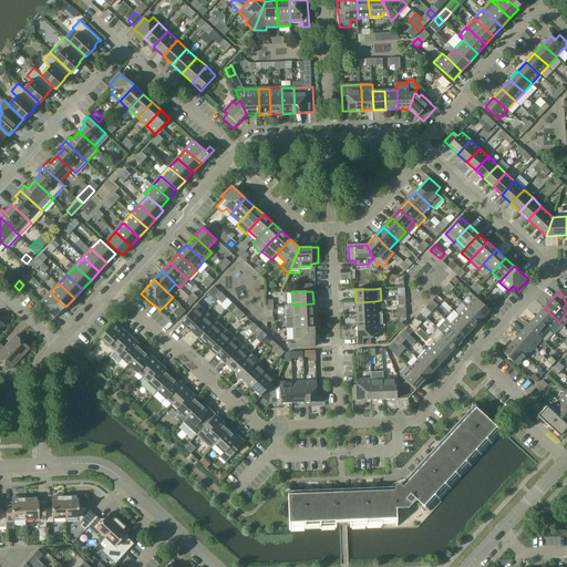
[(65,307),(50,292),(42,302),(47,306),(42,311),(53,321),(65,307)]
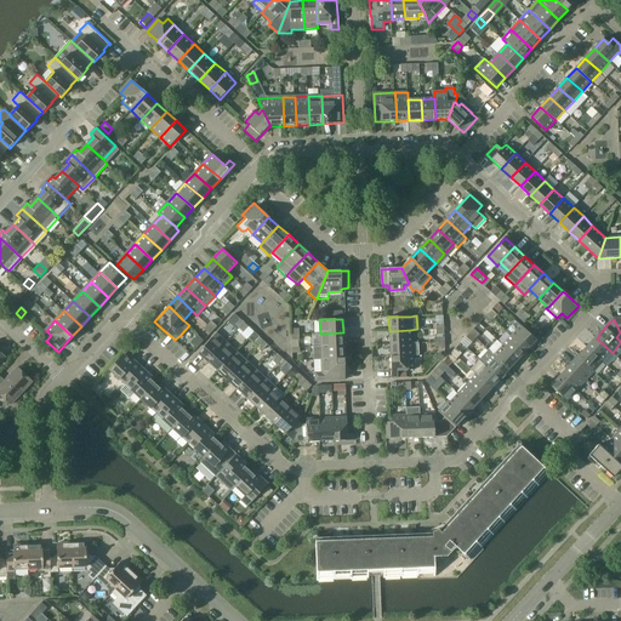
[(512,336),(528,349),(536,341),(522,326),(512,336)]
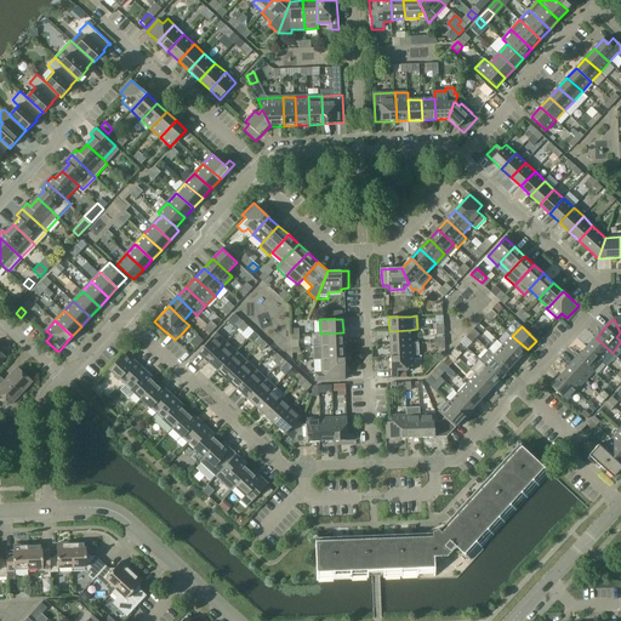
[(410,330),(389,331),(389,343),(411,343),(410,330)]
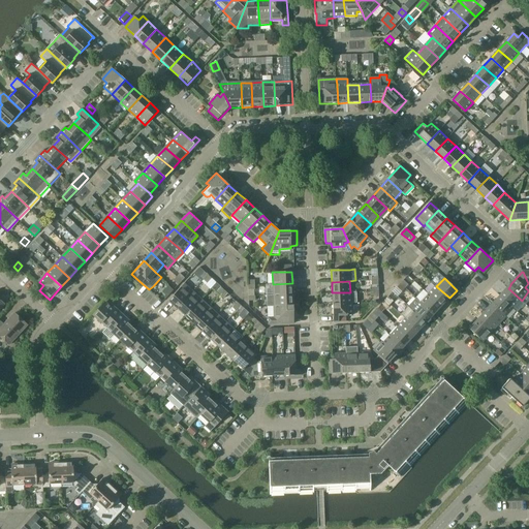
[(292,283),(273,284),(273,296),(292,294),(292,283)]
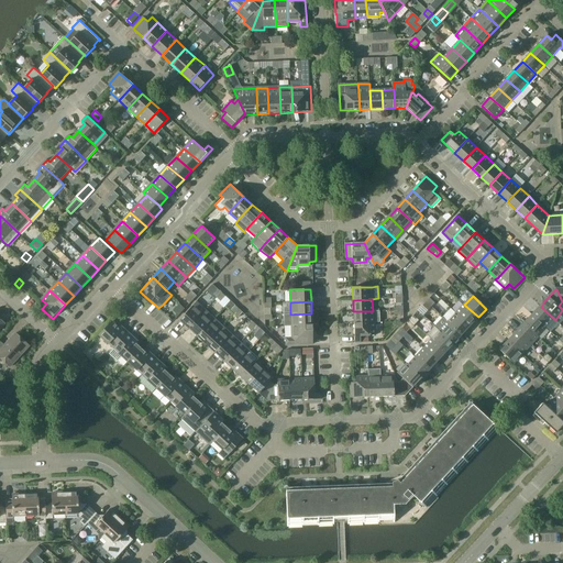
[(189,329),(207,310),(197,302),(194,306),(180,320),(189,329)]
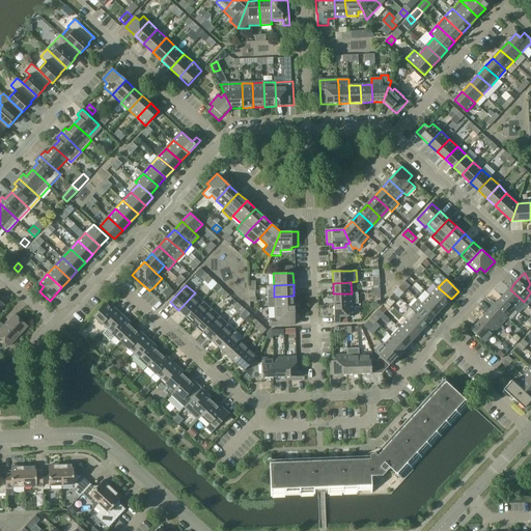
[(169,286),(163,294),(168,298),(174,291),(169,286)]
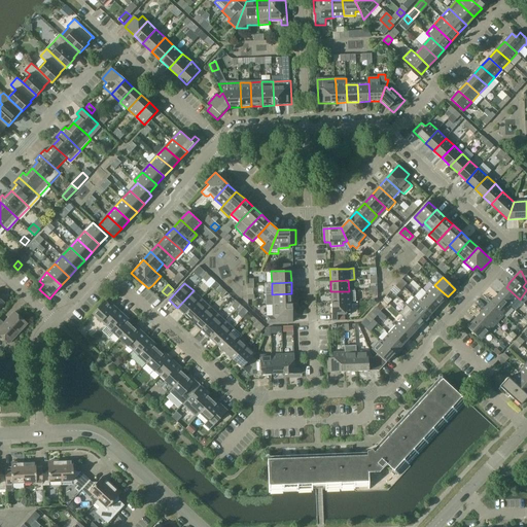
[(448,296),(434,285),(427,293),(441,306),(448,296)]
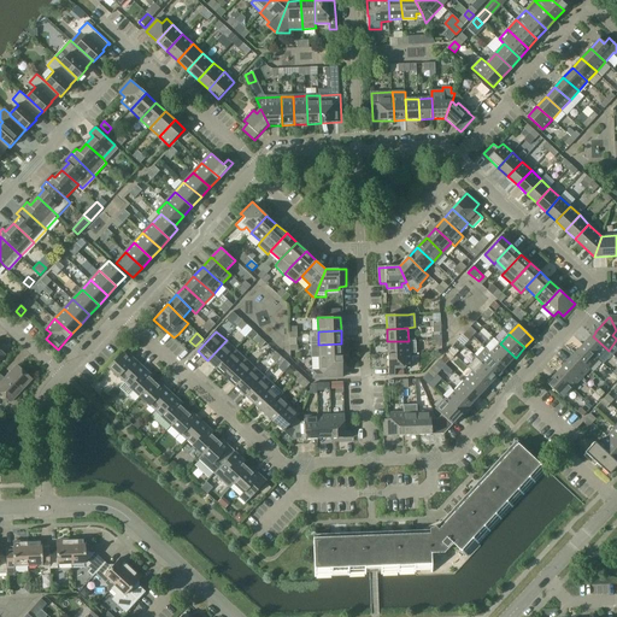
[(609,351),(593,336),(589,340),(588,339),(582,345),(599,360),(609,351)]
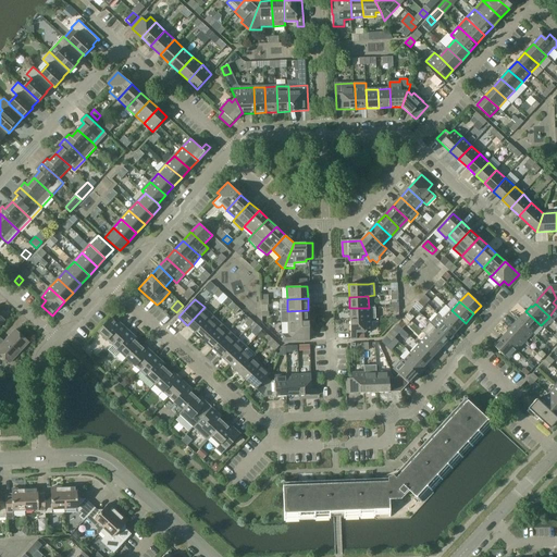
[(196,333),(212,316),(205,307),(187,325),(196,333)]
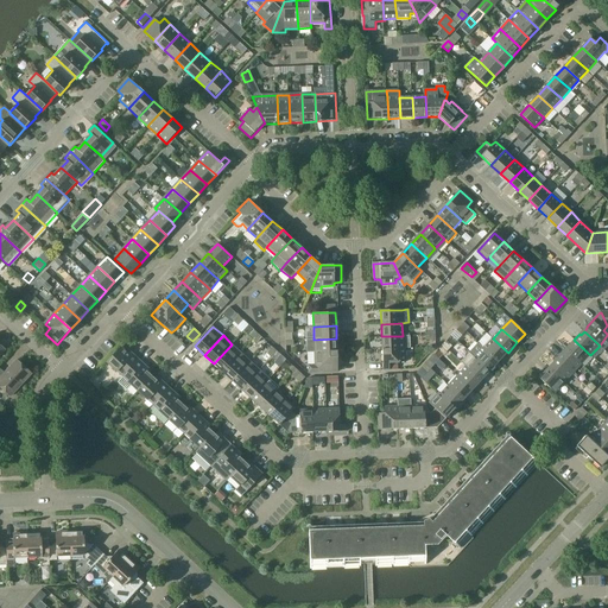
[(403,336),(381,336),(382,349),(405,349),(405,348),(410,348),(410,347),(409,335),(403,336)]
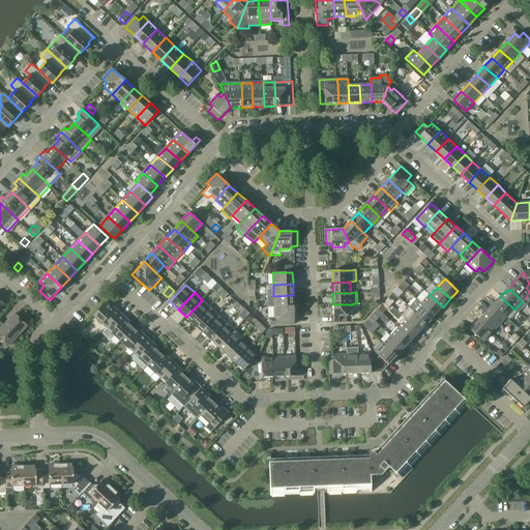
[(273,296),(267,296),(268,307),(274,307),(294,306),(293,295),(273,296)]
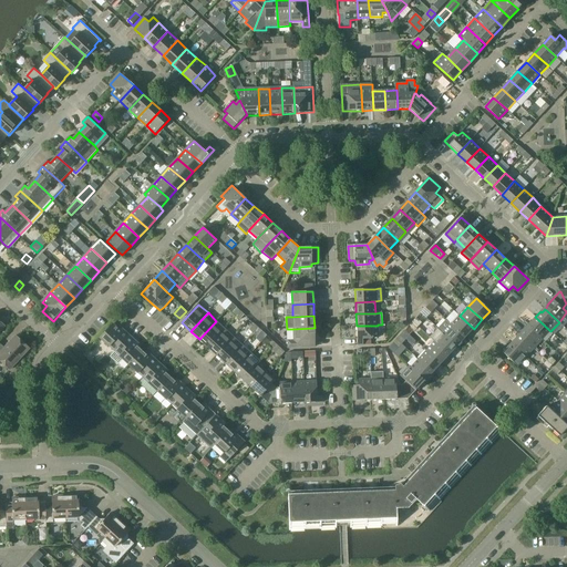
[(452,325),(465,337),(474,329),(460,316),(452,325)]
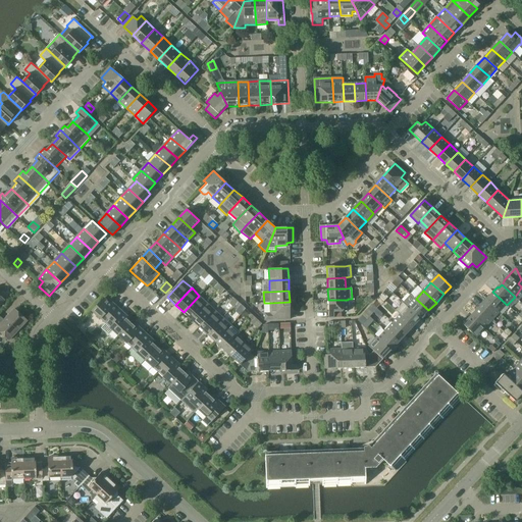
[(486,301),(500,312),(507,305),(492,292),(488,297),(489,297),(486,301)]
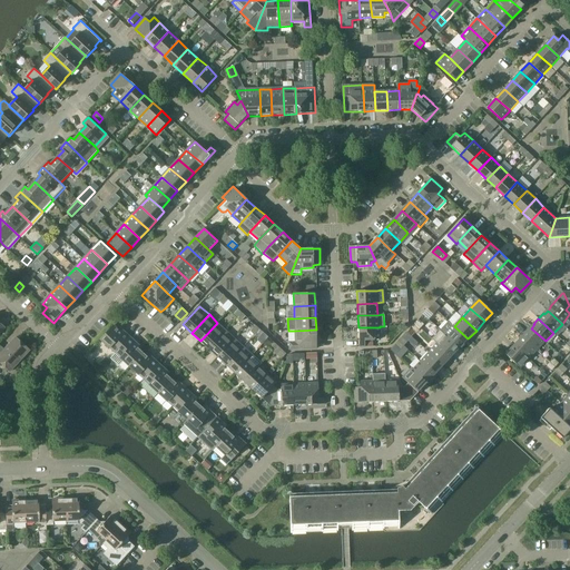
[(441,330),(446,334),(460,347),(468,338),(454,326),(449,321),(441,330)]
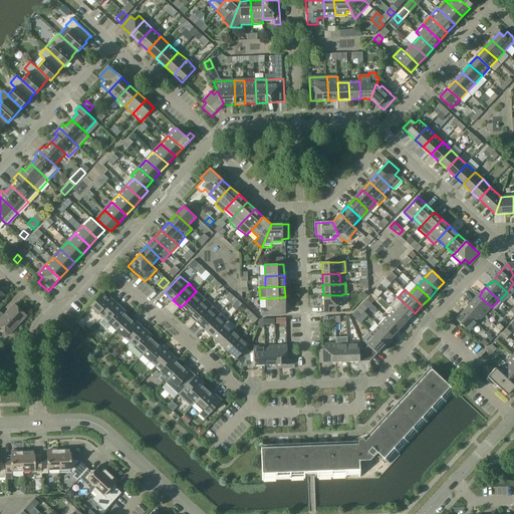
[(189,315),(204,298),(196,291),(181,307),(189,315)]
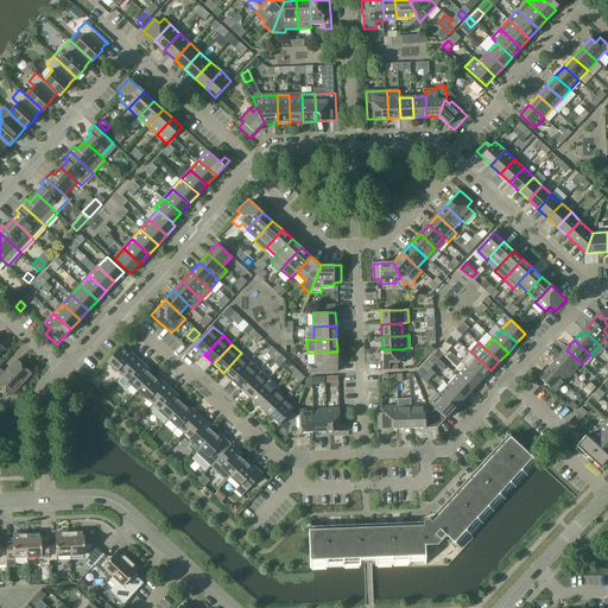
[(124,377),(139,360),(130,350),(127,353),(122,348),(108,362),(124,377)]
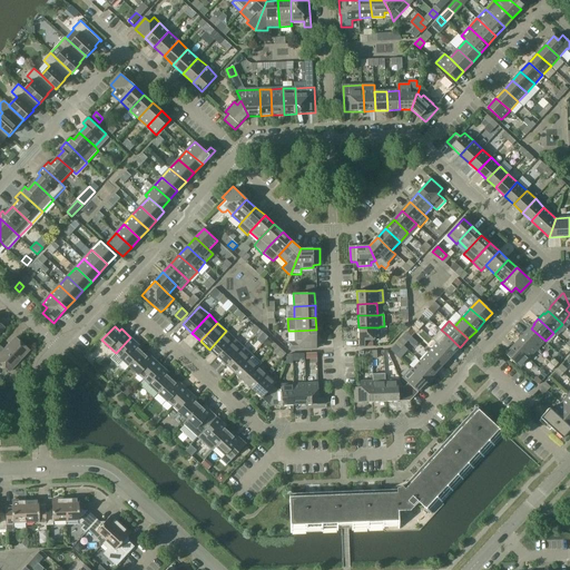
[(380,327),(359,327),(359,346),(359,347),(365,346),(365,340),(373,340),(380,340),(380,327)]
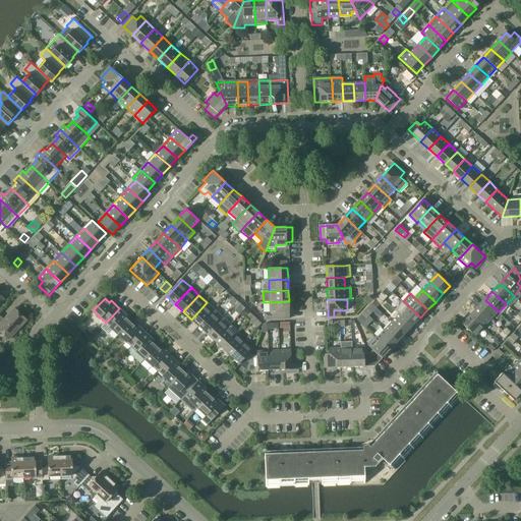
[(499,311),(485,300),(482,303),(481,302),(477,307),(491,320),(499,311)]
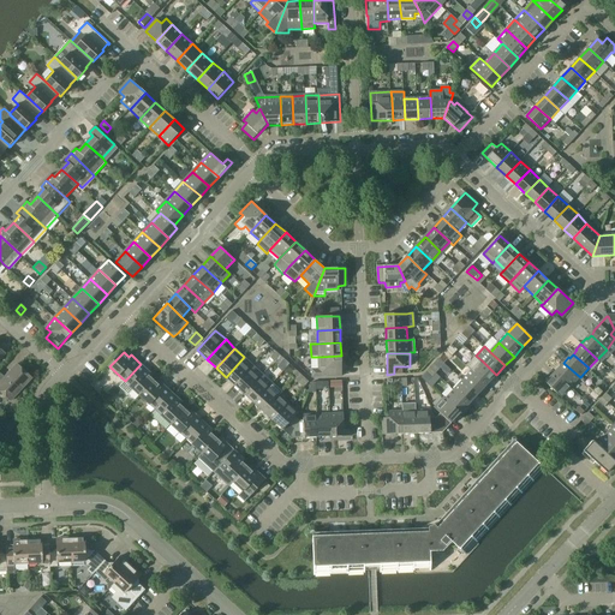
[(318,369),(311,370),(312,377),(326,377),(341,376),(341,375),(341,356),(318,357),(318,369)]
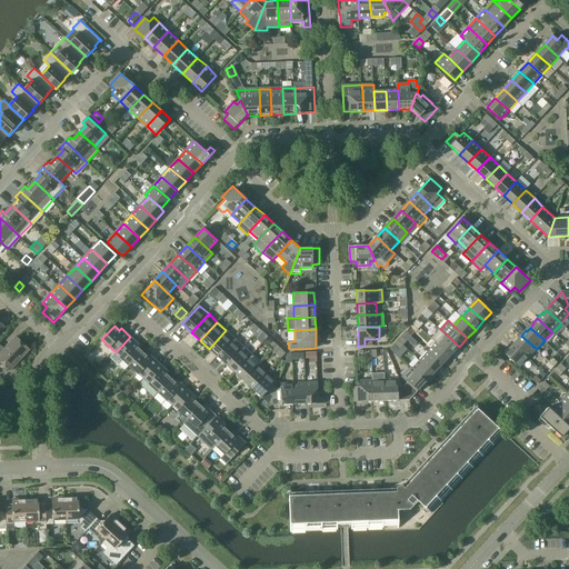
[(431,338),(437,342),(451,356),(459,347),(446,333),(440,329),(431,338)]
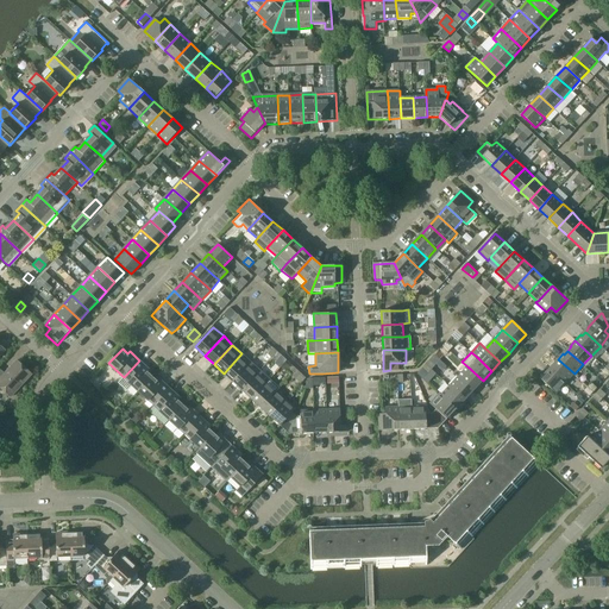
[(233,382),(251,362),(242,353),(224,374),(233,382)]
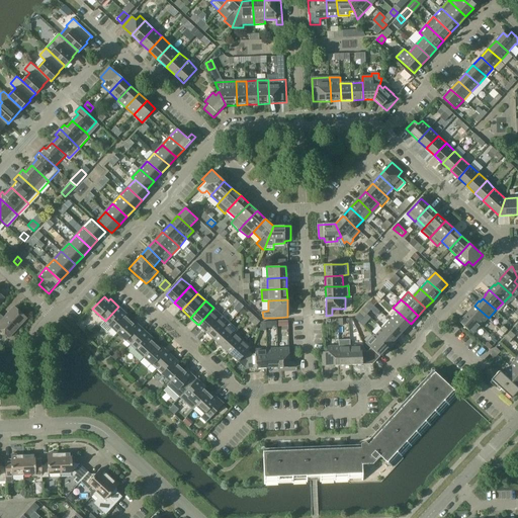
[(468,315),(482,326),(489,318),(475,306),(470,311),(471,311),(468,315)]
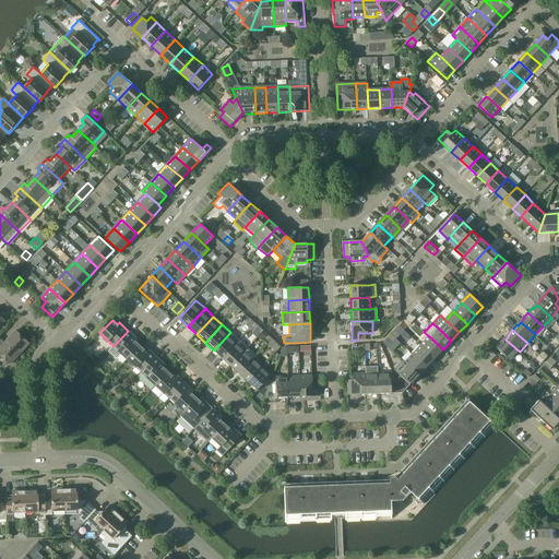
[(0,339),(0,355),(10,365),(28,344),(14,331),(3,343),(0,339)]
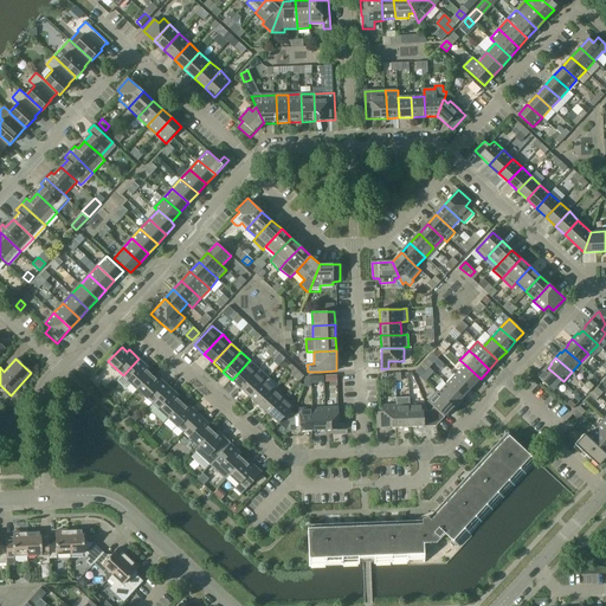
[(126,388),(131,384),(139,391),(153,375),(147,371),(149,368),(139,359),(123,375),(118,381),(126,388)]
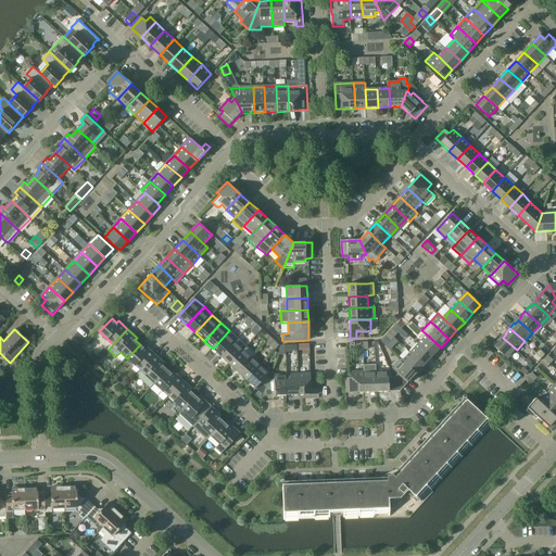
[(222,356),(238,339),(229,330),(213,349),(222,356)]
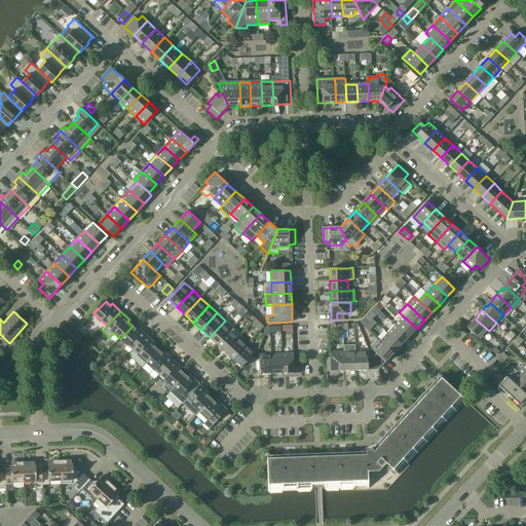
[(417,329),(404,316),(397,325),(410,337),(417,329)]
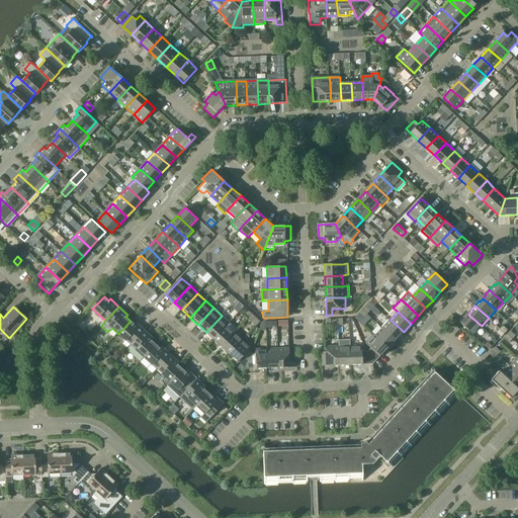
[(482,326),(468,315),(465,318),(464,317),(459,322),(473,335),(482,326)]
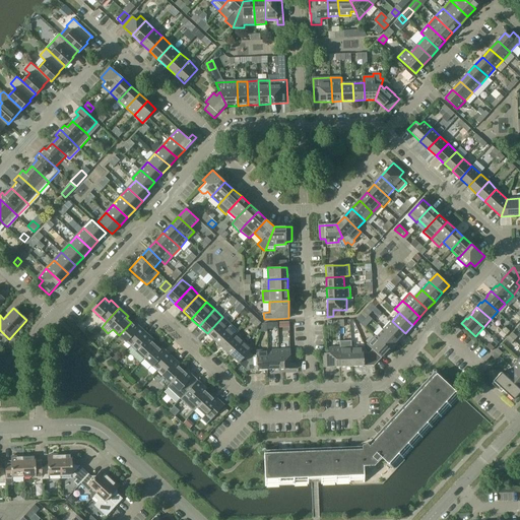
[(215,341),(231,324),(222,317),(207,333),(215,341)]
